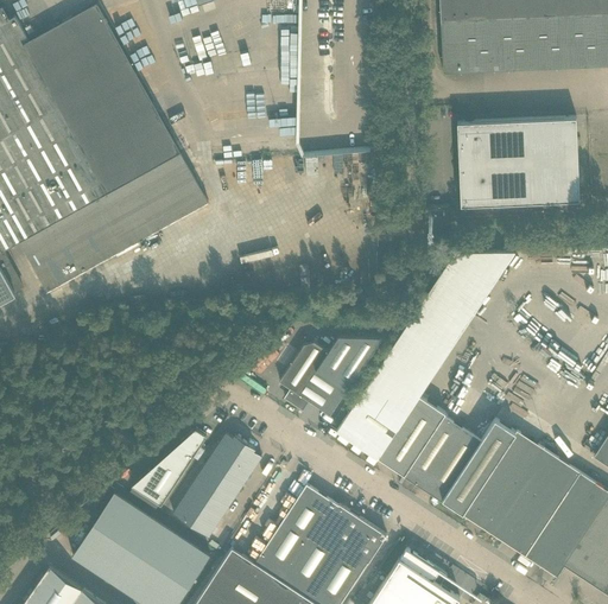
[(607,0),(439,0),(443,75),(607,67),(607,0)]
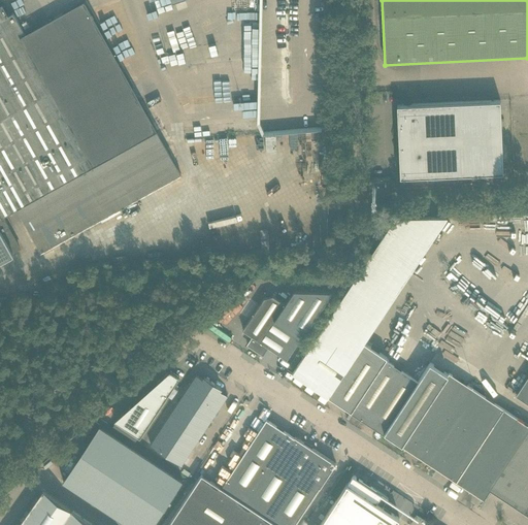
[(0,264),(13,257),(1,235),(9,230),(3,220),(17,211),(40,255),(180,177),(85,4),(25,37),(13,15),(8,19),(2,6),(0,7),(0,264)]
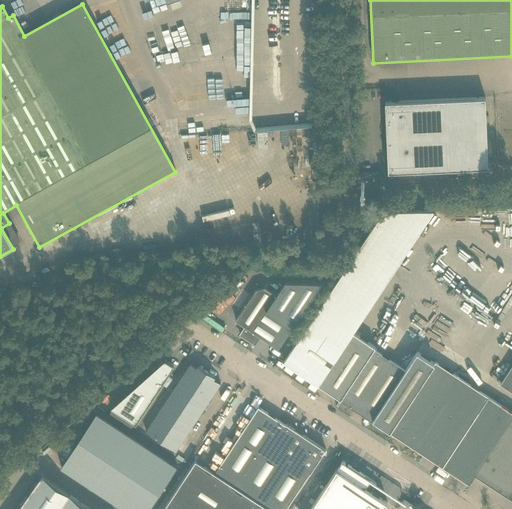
[(487,170),(485,100),(385,104),(385,106),(387,106),(388,162),(387,162),(387,174),(487,170)]
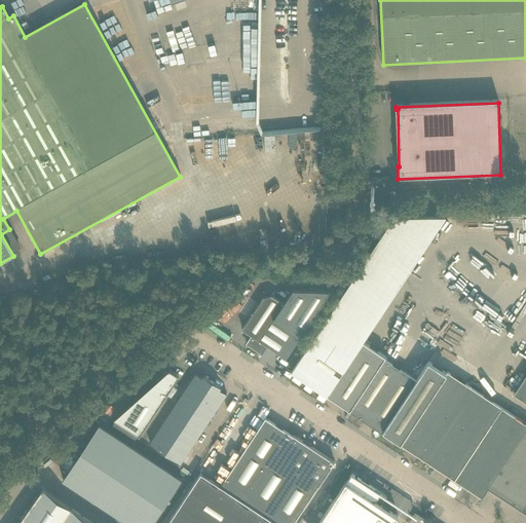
[(286,361),(331,293),(294,292),(285,305),(272,297),(263,300),(241,332),(250,337),(243,347),(260,359),(267,348),(286,361)]
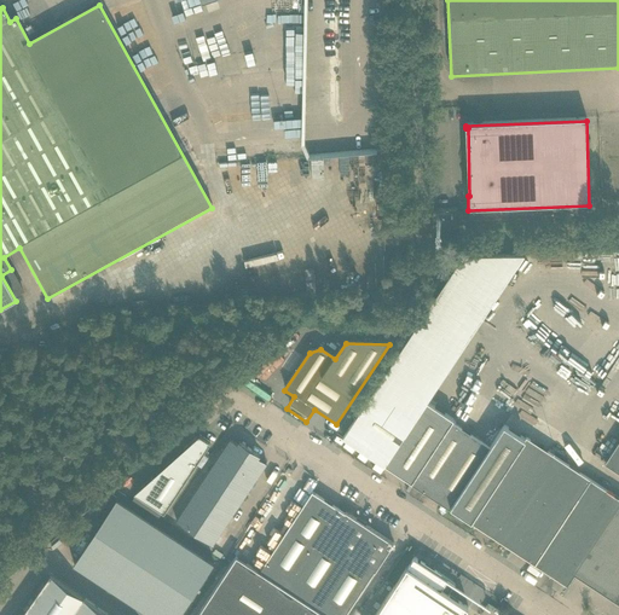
[(385,469),(428,404),(386,376),(343,441),(385,469)]
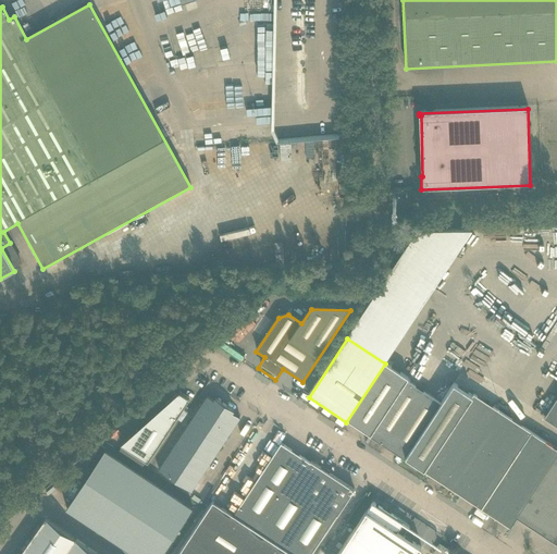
[(423,472),(472,397),(454,385),(441,405),(407,382),(409,380),(385,364),(346,422),(370,438),(423,472)]
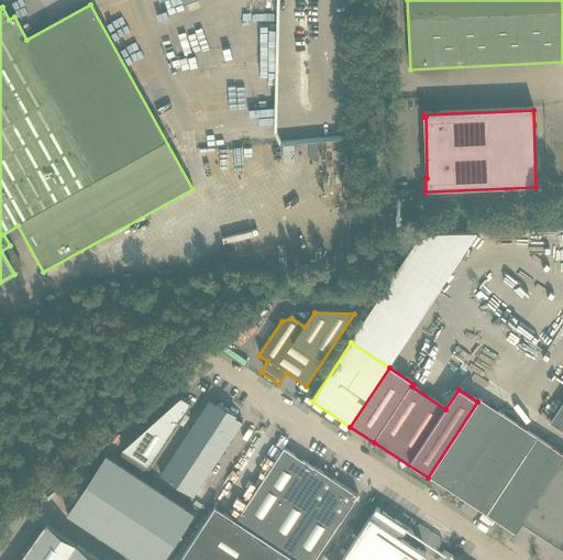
[(181,398),(121,451),(148,470),(191,406),(181,398)]
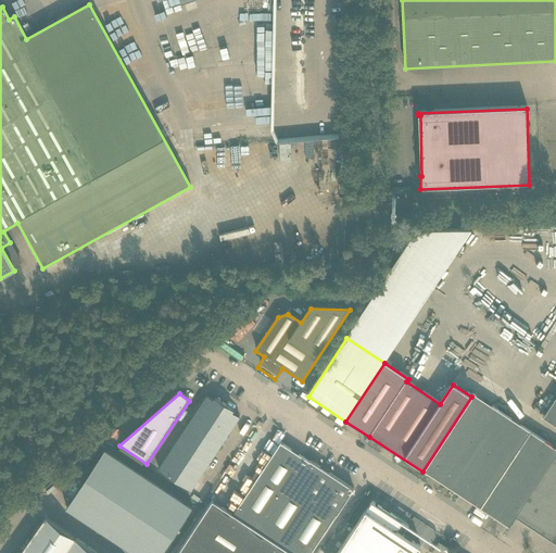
[(452,491),(502,415),(472,396),(471,397),(422,472),(452,491)]
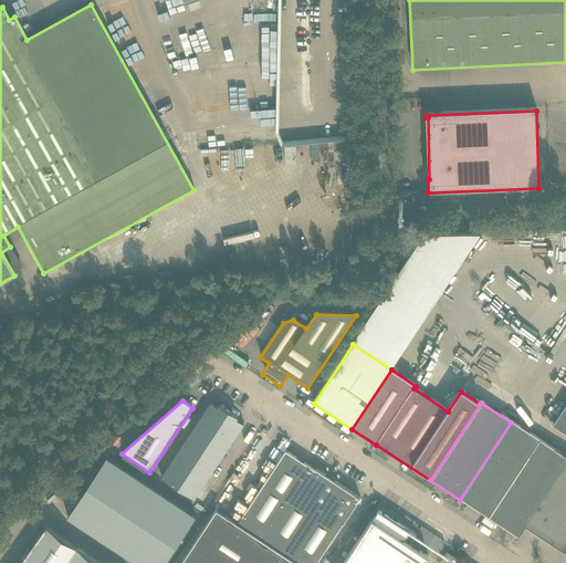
[(195,502),(238,436),(244,427),(237,421),(238,419),(219,407),(218,409),(210,405),(160,480),(195,502)]
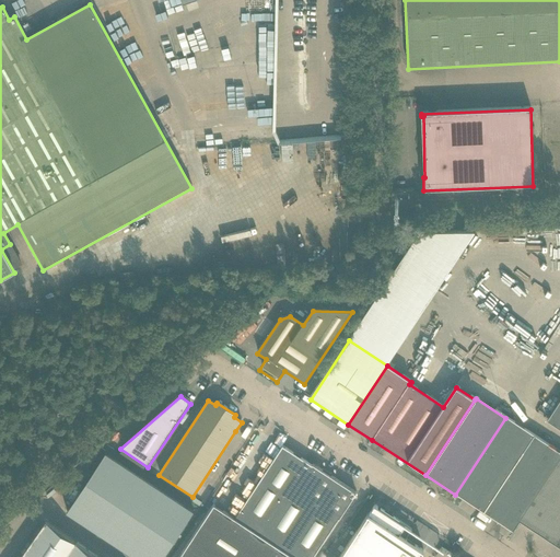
[(559,402),(547,421),(559,430),(559,402)]
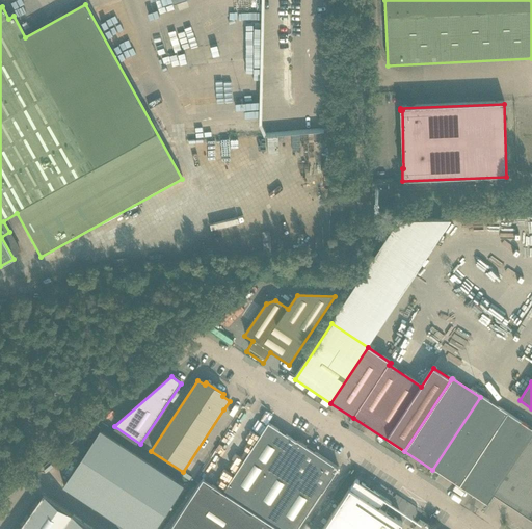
[(481,502),(530,429),(480,397),(432,470),(481,502)]
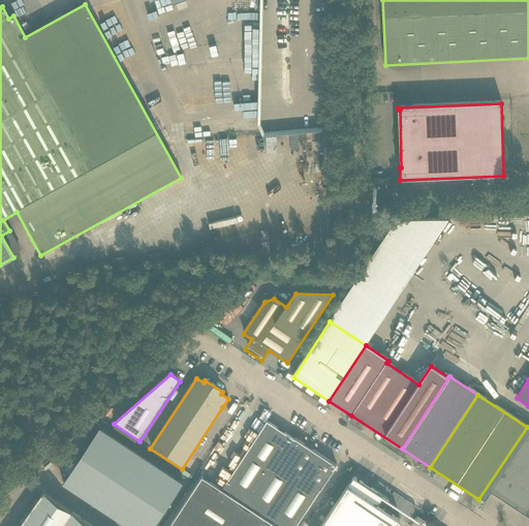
[(203,478),(170,525),(296,525),(319,491),(320,491),(336,467),(296,440),(294,441),(290,438),(267,423),(261,432),(222,491),(203,478)]
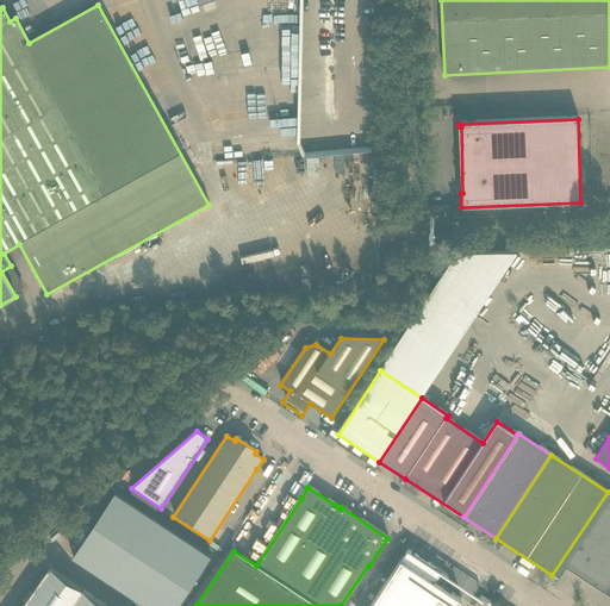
[(609,597),(609,493),(608,492),(552,575),(559,580),(566,568),(609,597)]
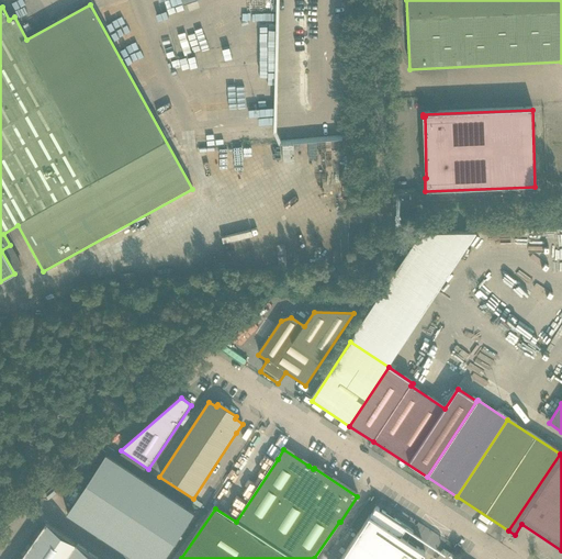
[(105,456),(67,515),(100,537),(139,479),(105,456)]
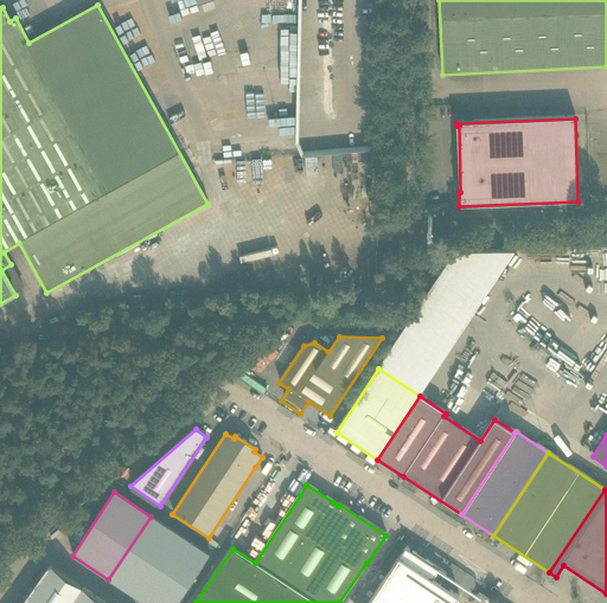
[(398,559),(369,602),(455,602),(459,598),(436,584),(443,573),(407,550),(400,559),(398,559)]
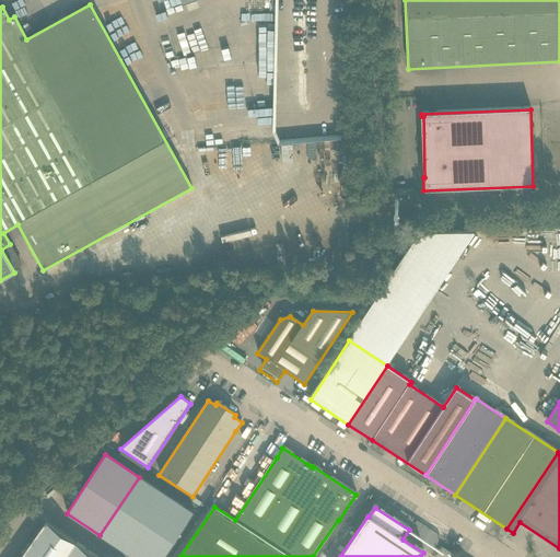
[(93,556),(46,524),(22,556),(93,556)]
